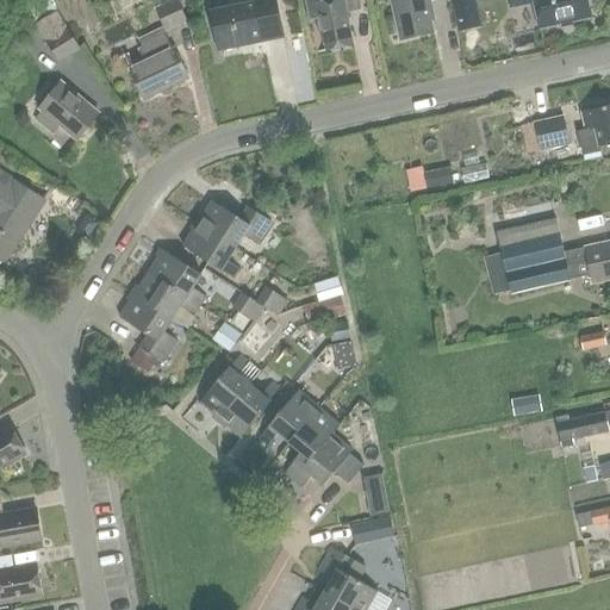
[(157,0),(161,7),(155,10),(162,25),(166,33),(190,23),(185,14),(181,5),(188,0),(187,0),(157,0)]
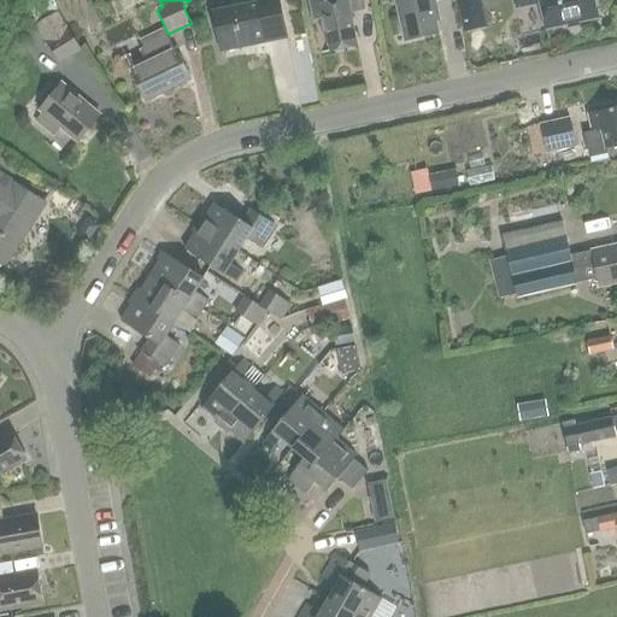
[(219,50),(286,36),(277,0),(257,0),(258,1),(212,11),(219,50)]
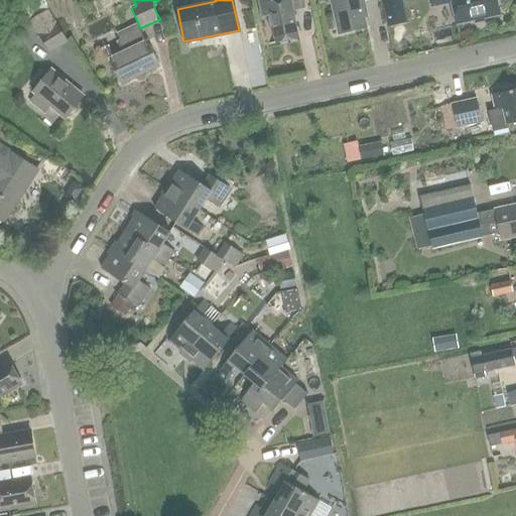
[(292,9),(303,7),(301,0),(270,0),(266,1),(276,42),(298,37),(292,9)]
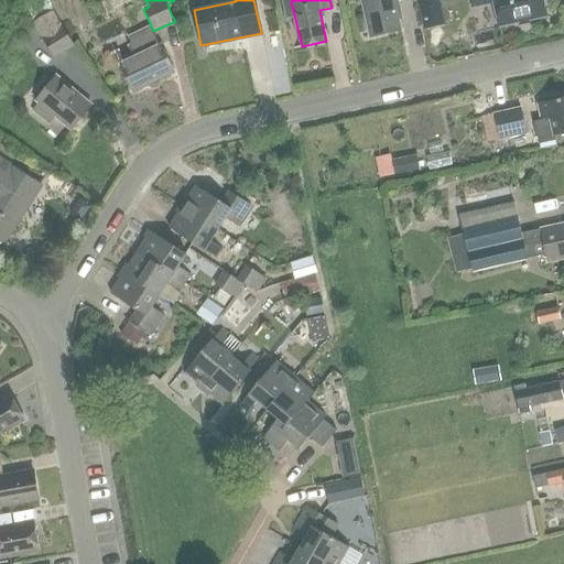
[(360,0),(369,35),(401,30),(394,0),(397,0),(360,0)]
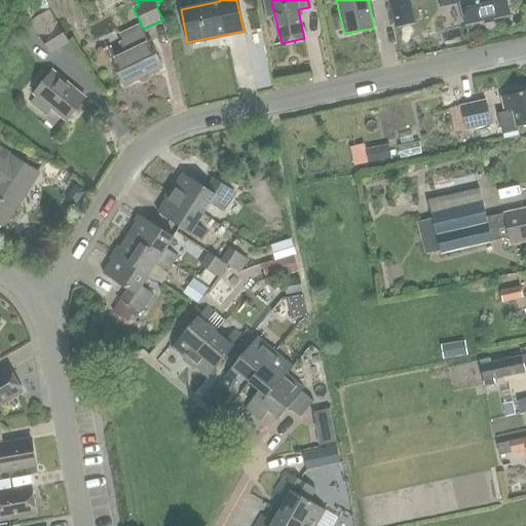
[(409,0),(391,0),(395,11),(411,8),(409,0)]
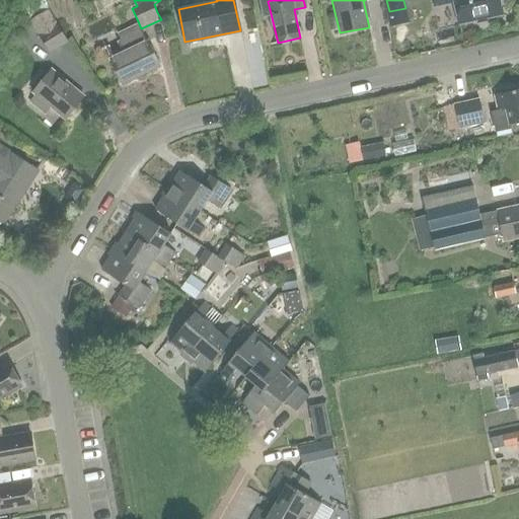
[(453,2),(458,24),(475,20),(476,23),(488,21),(487,18),(503,15),(499,0),(432,0),(434,7),(453,2)]
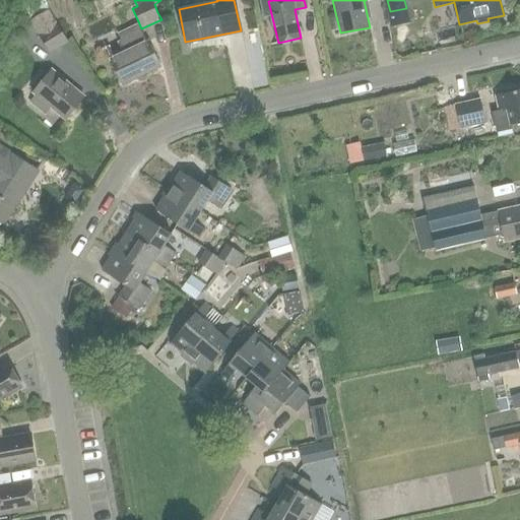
[(50,11),(31,22),(51,54),(69,43),(50,11)]
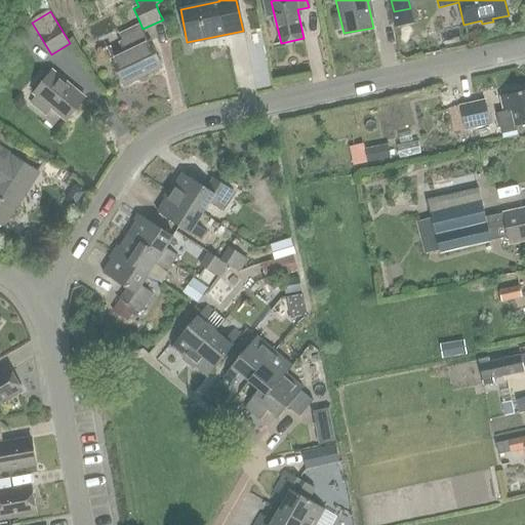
[(129,50),(111,59),(123,85),(161,67),(149,40),(146,41),(142,34),(125,42),(129,50)]
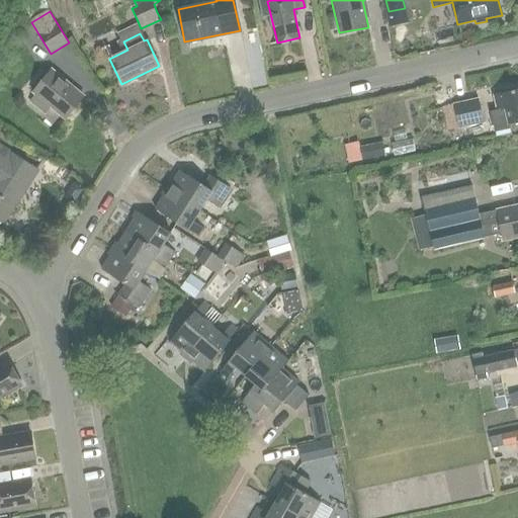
[(66,118),(83,96),(51,70),(32,92),(35,94),(30,101),(45,112),(50,106),(66,118)]
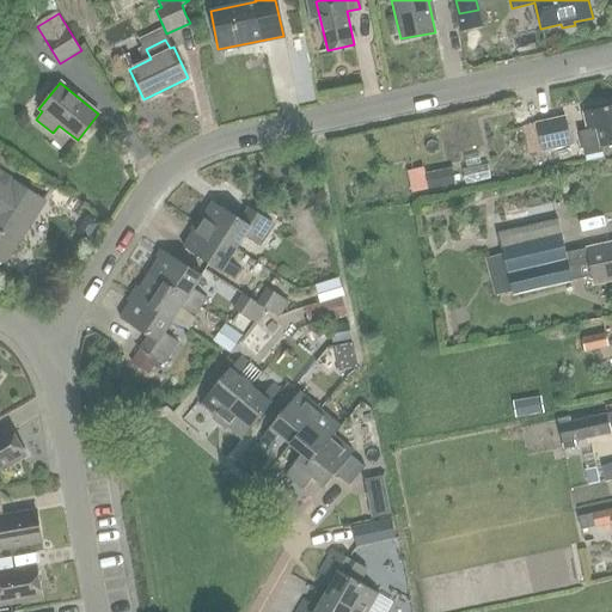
[(587,132),(580,133),(585,157),(601,153),(600,147),(611,144),(611,105),(583,112),(587,132)]
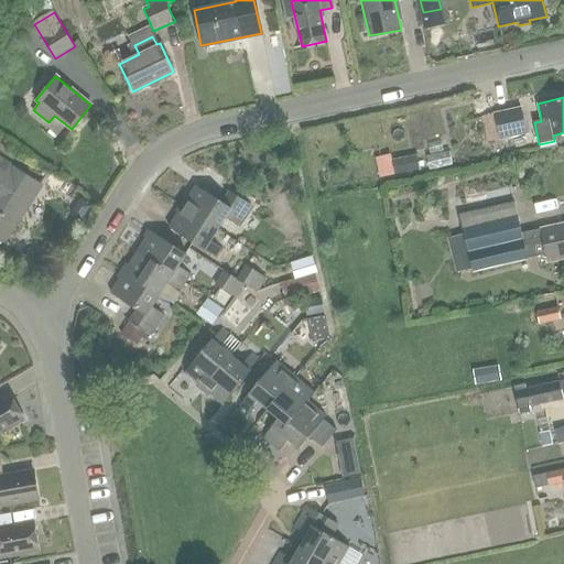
[(522,108),(495,114),(500,140),(528,134),(522,108)]
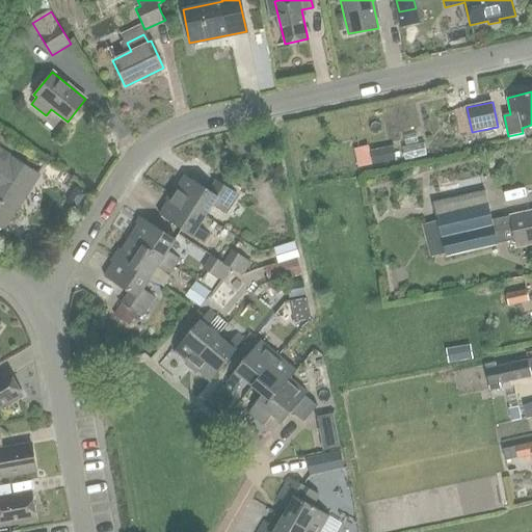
[(370,153),(372,165),(372,166),(397,161),(396,156),(394,148),(370,153)]
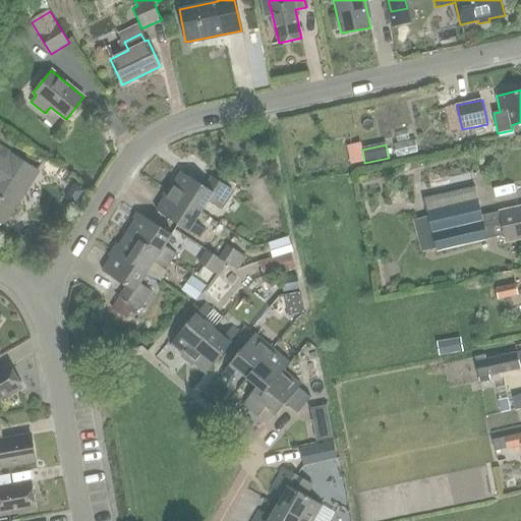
[(0,219),(4,222),(37,171),(0,148),(0,219)]
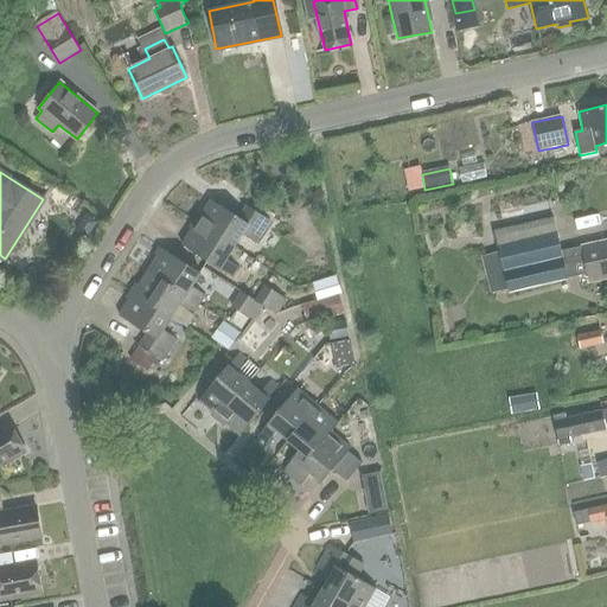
[(255,243),(269,221),(244,205),(237,217),(209,199),(199,215),(197,212),(192,221),(234,247),(242,235),(255,243)]
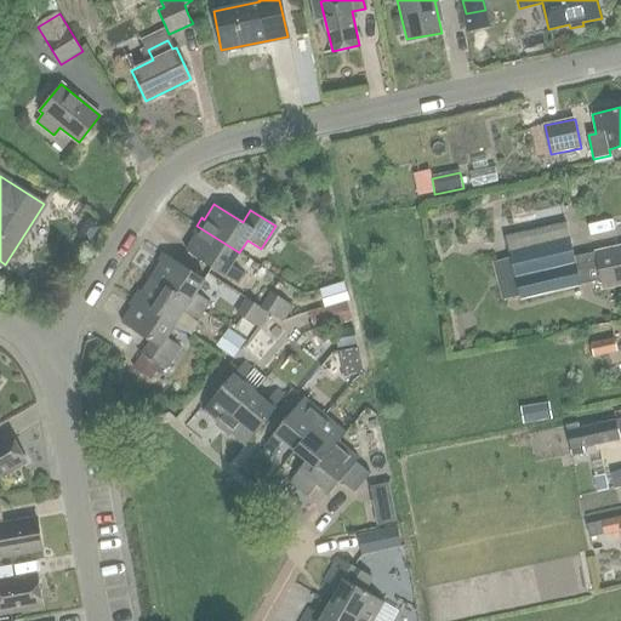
[(568,224),(507,239),(512,260),(520,296),(522,301),(599,281),(602,289),(620,284),(620,245),(575,256),(568,224)]
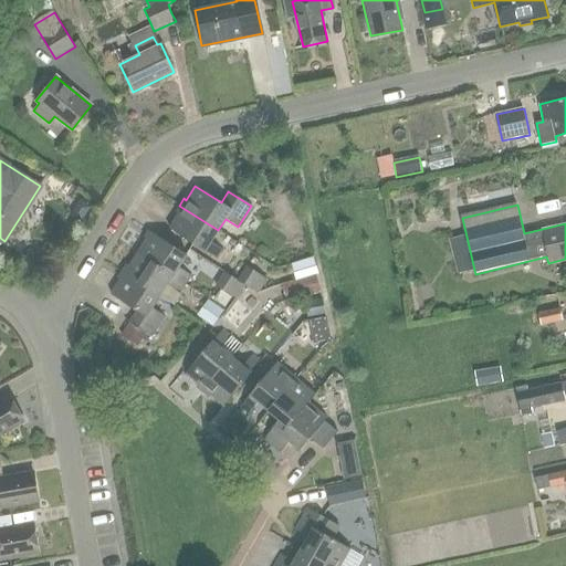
[(210,241),(218,230),(179,206),(175,212),(178,213),(168,228),(217,259),(222,249),(210,241)]
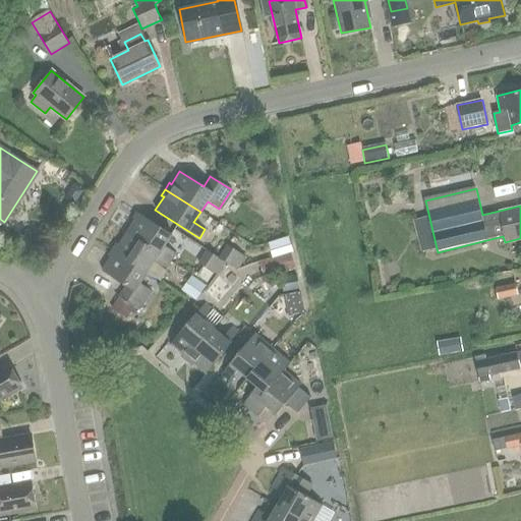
[(170,261),(175,252),(164,245),(171,234),(136,212),(132,218),(134,220),(126,232),(170,261)]
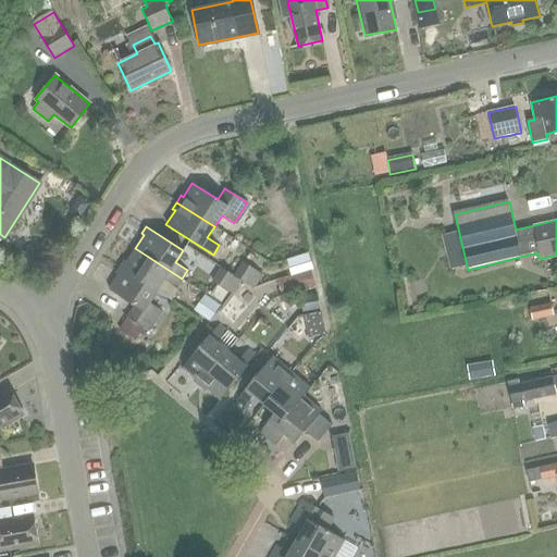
[(176,287),(182,279),(135,248),(126,261),(124,260),(119,267),(157,291),(163,280),(176,287)]
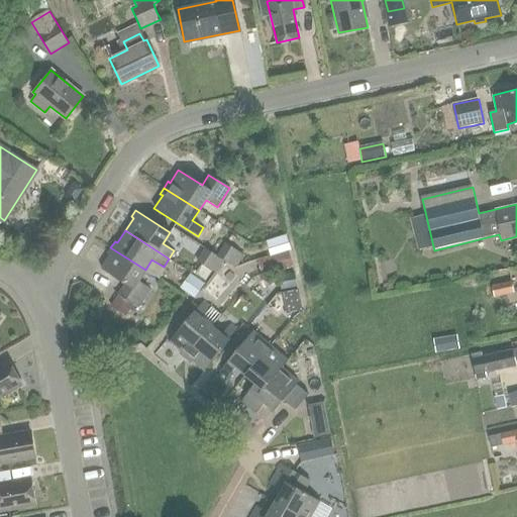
[(286,237),(266,243),(270,255),(288,249),(290,249),(286,237)]
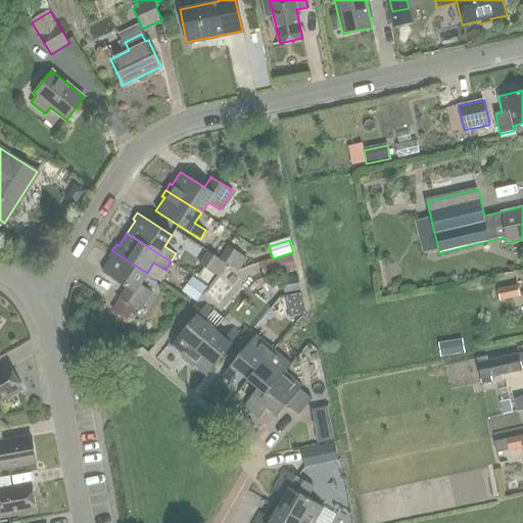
[(245,257),(229,245),(220,257),(236,270),(245,257)]
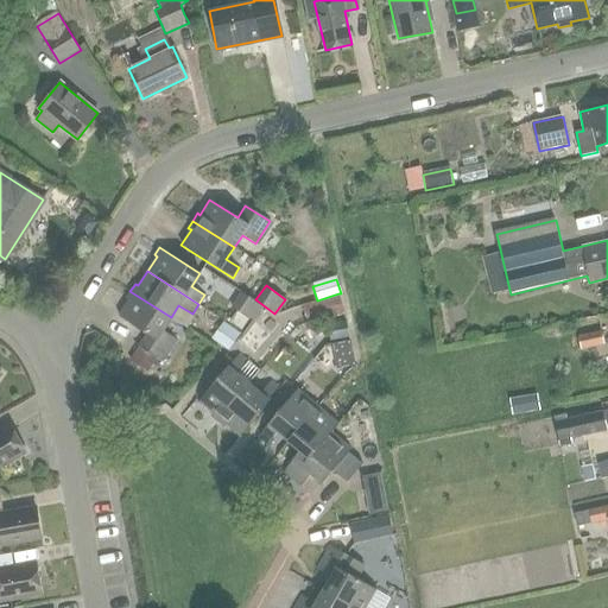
[(139,346),(140,346),(130,362),(149,374),(158,358),(162,360),(176,339),(163,330),(171,317),(130,291),(126,297),(128,299),(118,315),(146,334),(139,346)]
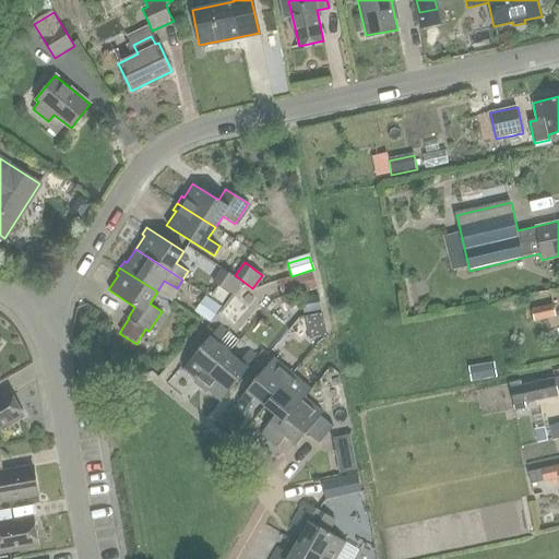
[(223,270),(213,284),(234,297),(241,285),(242,283),(223,270)]
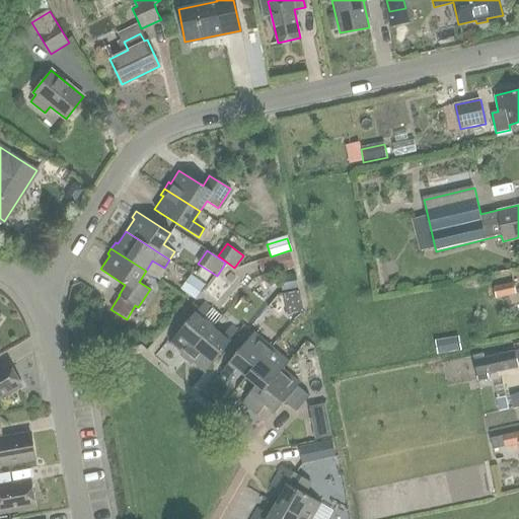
[(289,250),(271,256),(275,270),(293,264),(289,250)]
